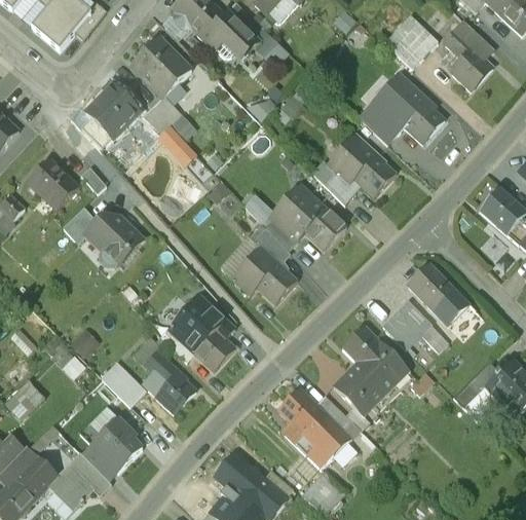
[(2,0),(12,9),(20,0),(2,0)]
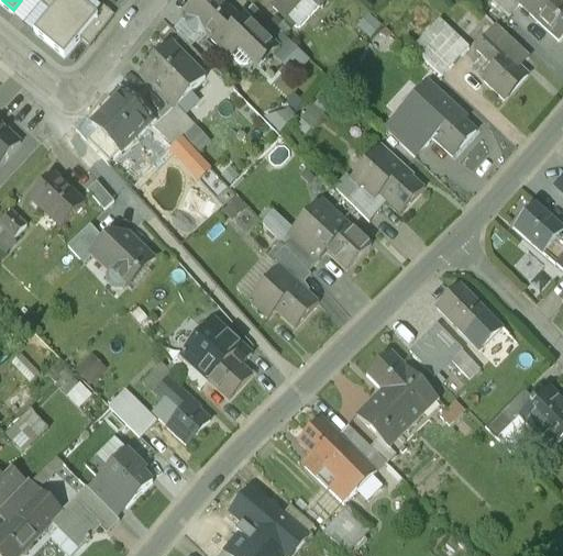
[(97,10),(84,0),(55,0),(51,7),(33,26),(64,52),(79,33),(98,11),(97,10)]
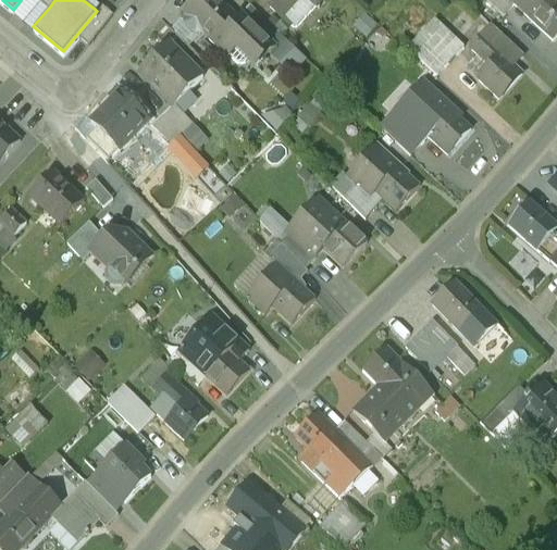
[(237,13),(223,0),(193,0),(184,10),(186,11),(185,12),(185,19),(195,28),(200,27),(202,26),(227,50),(239,38),(258,54),(272,40),(248,17),(245,21),(237,13)]
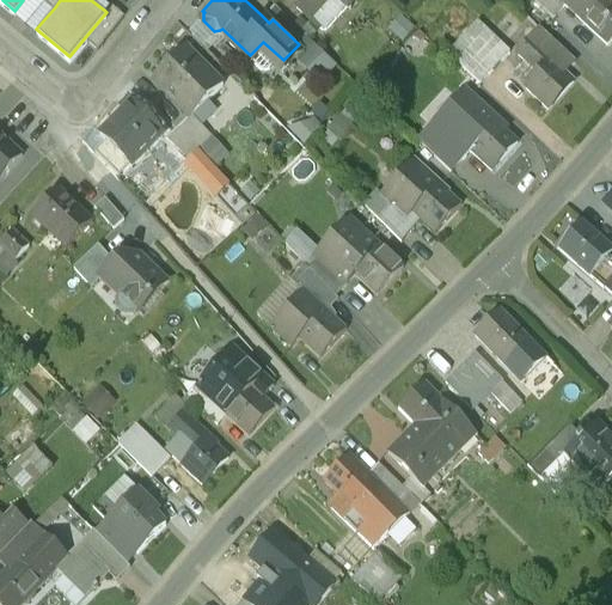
[(294,0),(294,1),(310,14),(323,0),(341,0),(346,5),(349,0),(294,0)]
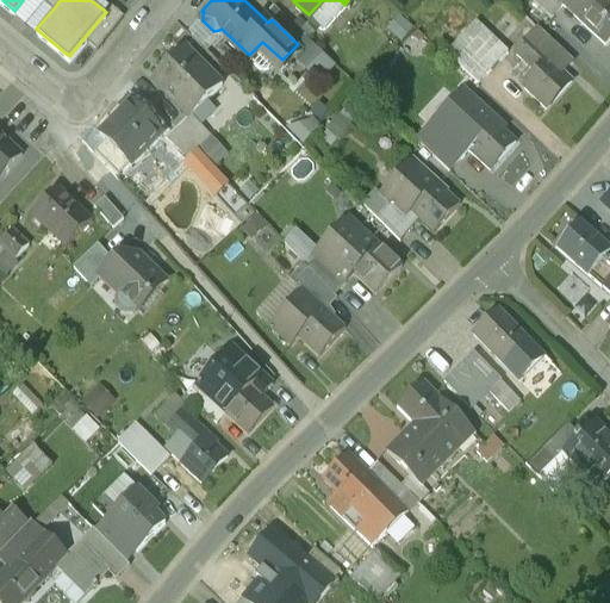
[(595,7),(583,22),(604,42),(609,35),(609,0),(601,0),(595,7)]
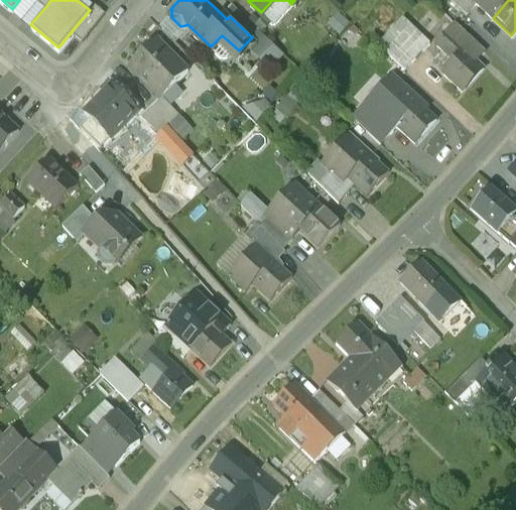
[(231,1),(220,12),(227,19),(230,16),(252,37),(260,28),(231,1)]
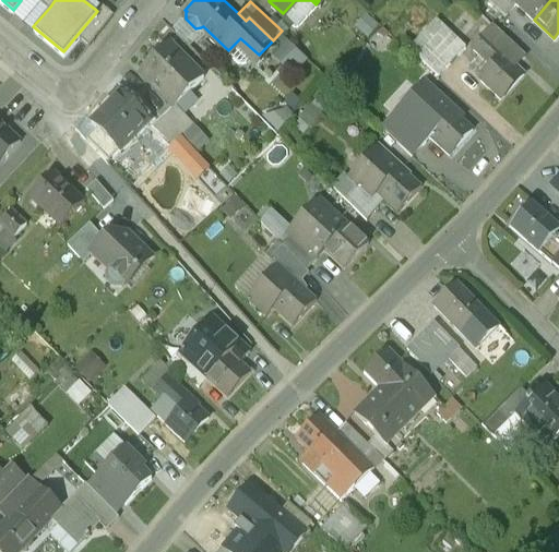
[(97,11),(79,33),(88,42),(113,11),(103,2),(96,10),(97,11)]
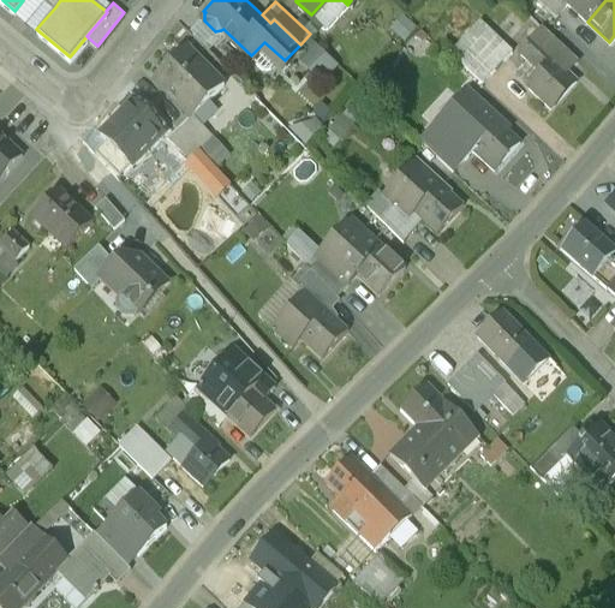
[(489,28),(460,60),(482,81),(511,48),(489,28)]
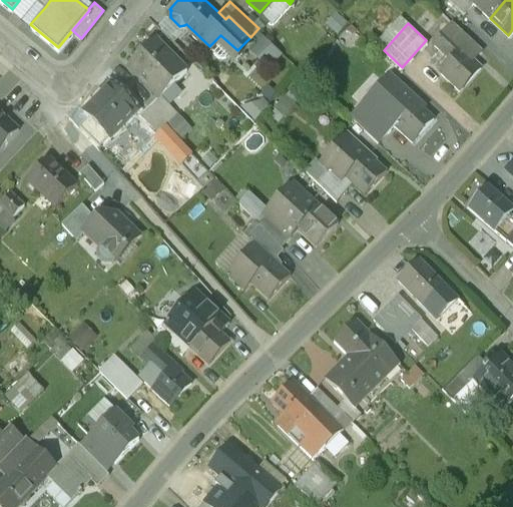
[(171,54),(154,38),(156,37),(155,35),(129,63),(158,92),(160,94),(160,93),(186,67),(172,53),(171,54)]
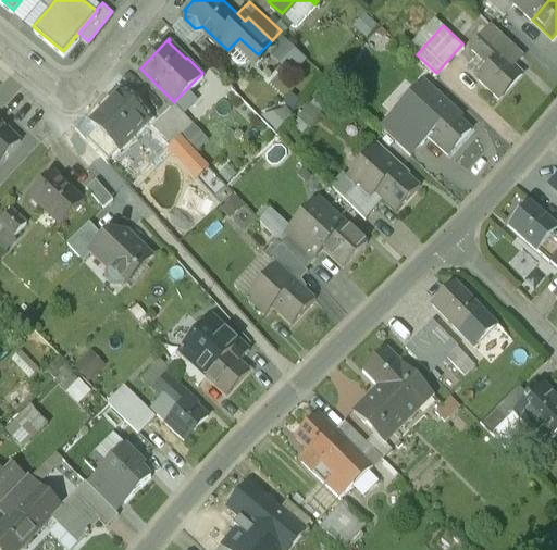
[(493,41),(480,55),(490,64),(500,52),(497,50),(500,47),(493,41)]
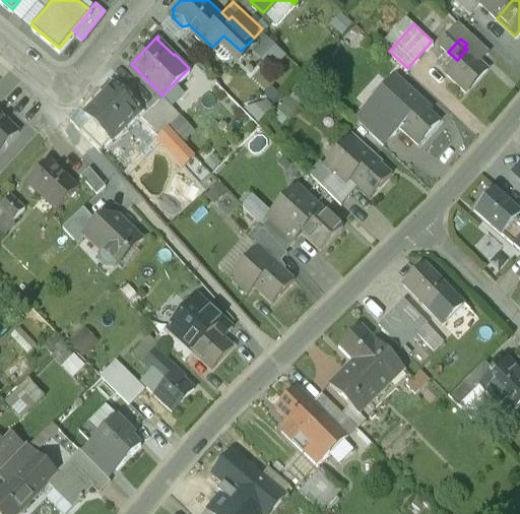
[(457,60),(446,72),(465,90),(486,67),(467,49),(457,60)]
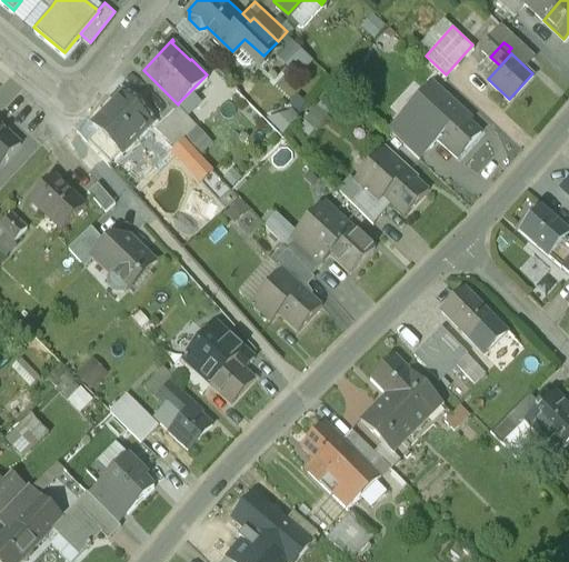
[(471,116),(433,81),(415,102),(415,111),(429,123),(439,112),(449,122),(437,136),(437,137),(457,154),(481,128),(469,118),(471,116)]
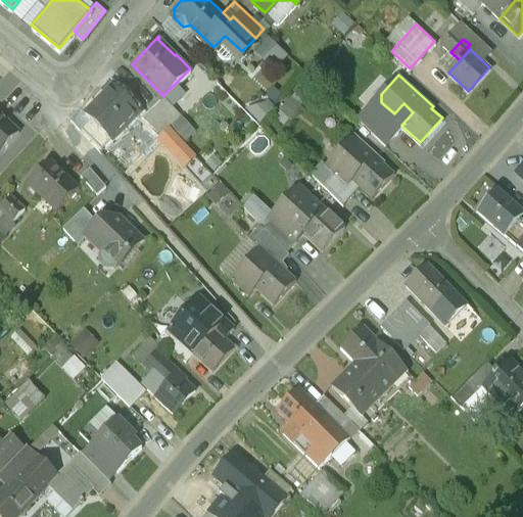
[(139,109),(113,83),(87,108),(113,135),(139,109)]
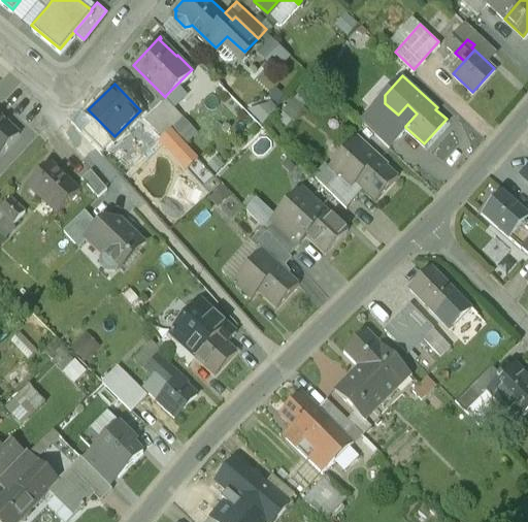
[(165,96),(165,97),(163,95),(153,105),(171,126),(183,115),(165,96)]
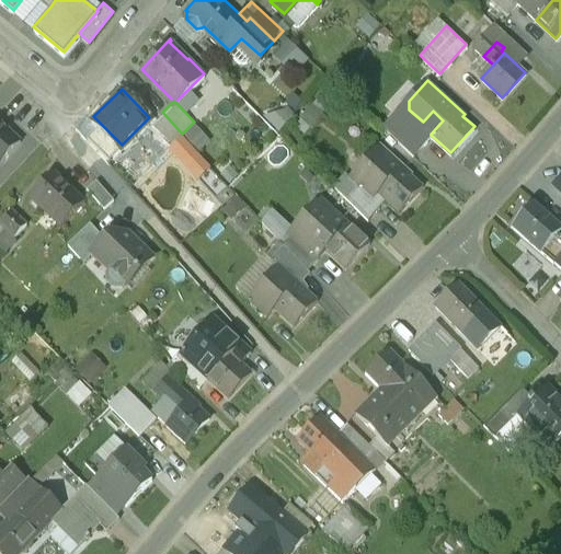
[(182,134),(162,112),(150,123),(170,145),(182,134)]
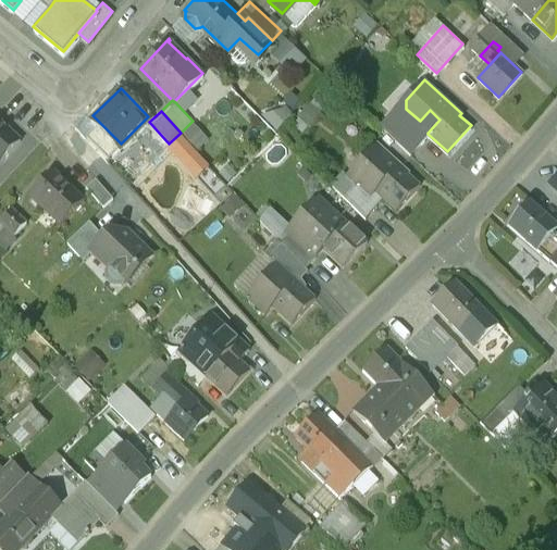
[(424,137),(395,111),(382,125),(410,152),(424,137)]
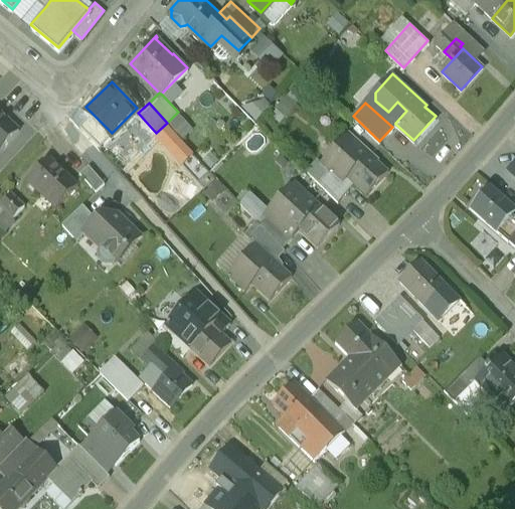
[(0,108),(0,145),(19,126),(0,108)]
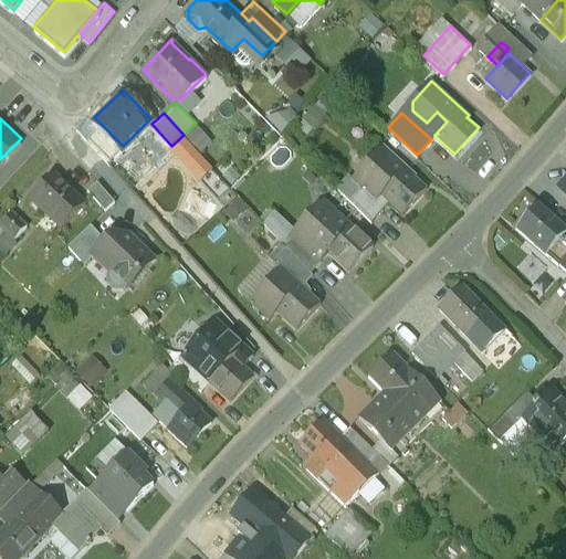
[(426,185),(385,146),(363,169),(367,173),(358,182),(363,186),(360,188),(381,209),(389,200),(401,211),(426,185)]
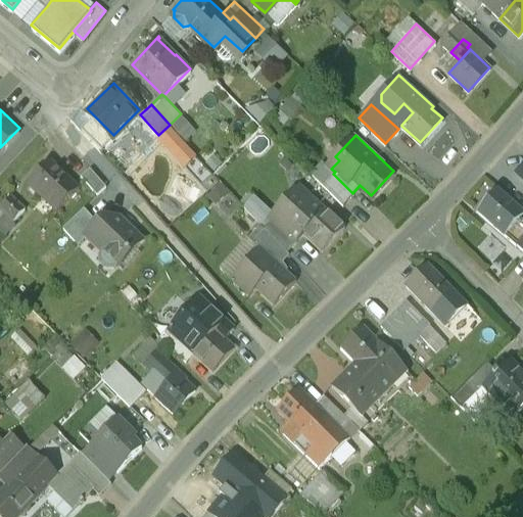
[(79,184),(48,156),(27,180),(56,207),(79,184)]
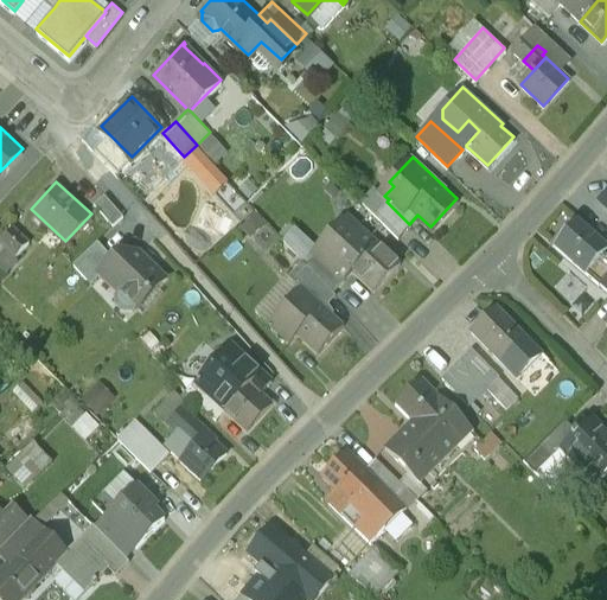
[(104,191),(93,202),(112,223),(123,212),(104,191)]
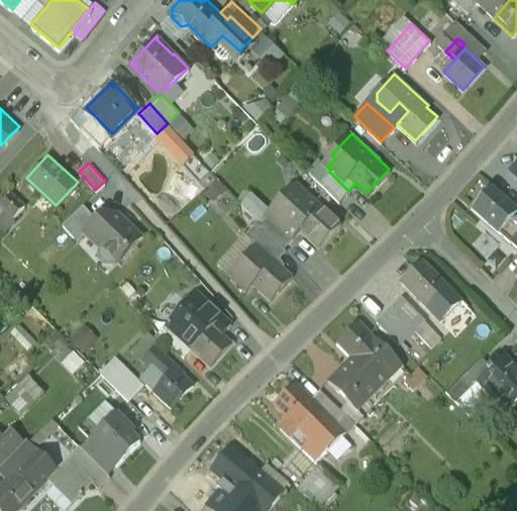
[(348,191),(329,172),(320,183),(338,201),(348,191)]
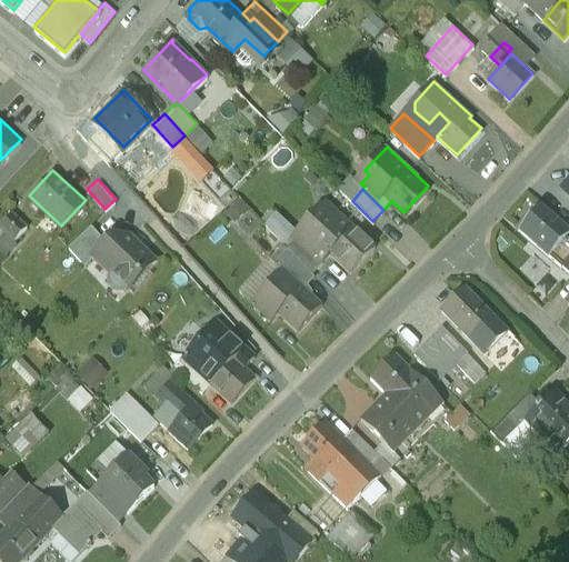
[(328,203),(288,247),(293,251),(310,233),(331,252),(351,270),(375,244),(328,203)]
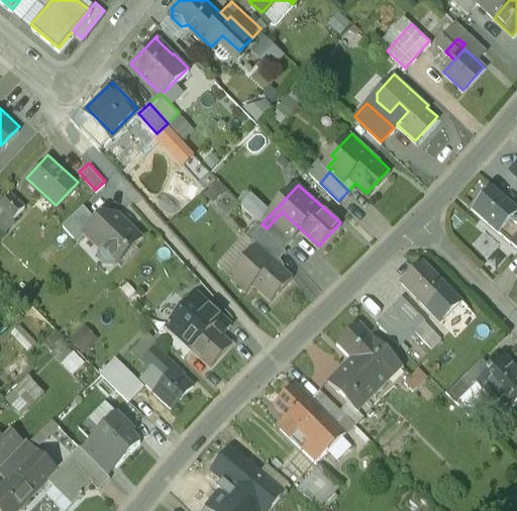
[(516,206),(516,208),(490,185),(471,206),(508,239),(516,228),(516,206)]
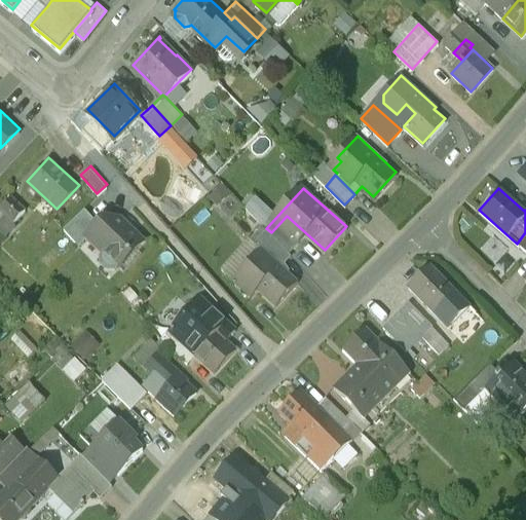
[(10,193),(0,205),(0,207),(13,219),(25,207),(10,193)]
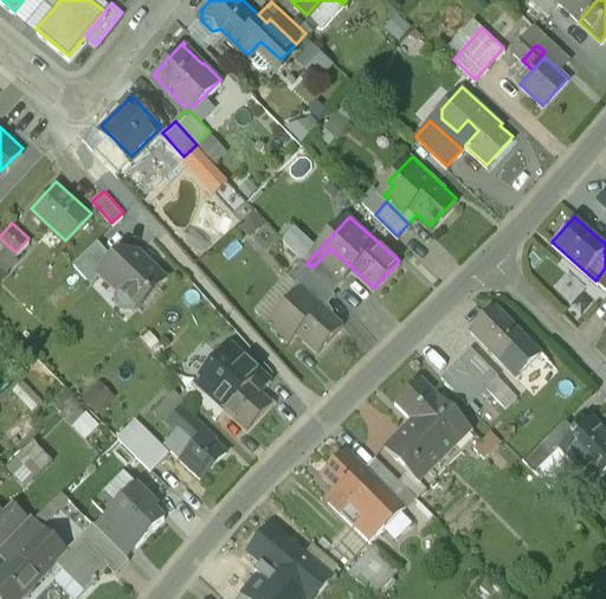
[(97,237),(72,259),(90,279),(101,270),(100,269),(113,255),(97,237)]
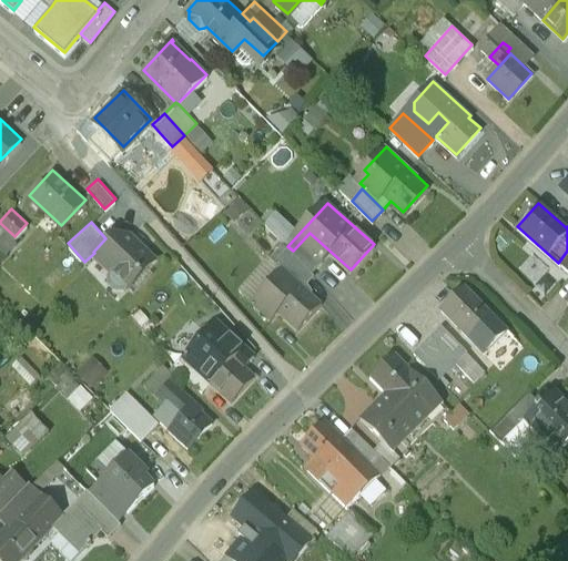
[(153,256),(128,233),(112,233),(105,238),(93,252),(94,253),(111,267),(108,272),(109,281),(114,286),(123,287),(153,256)]
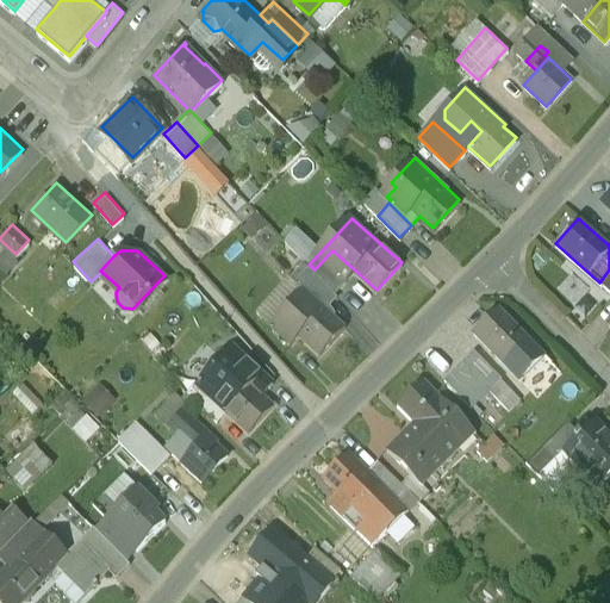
[(355,271),(332,250),(315,269),(335,292),(355,271)]
